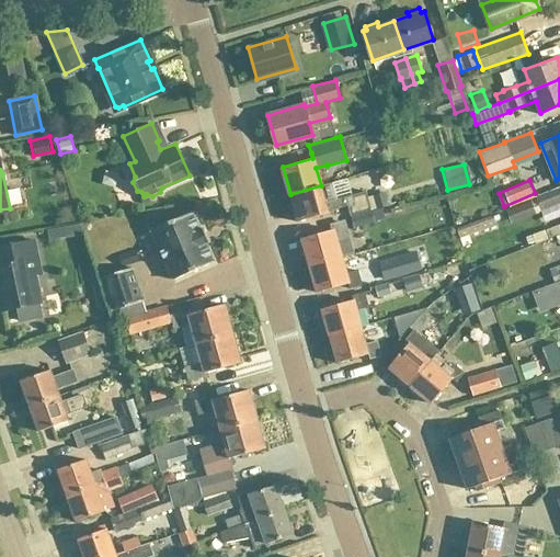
[(332,182),(321,185),(290,194),(298,220),(329,212),(329,209),(347,204),(351,215),(372,208),(366,190),(336,199),(332,182)]
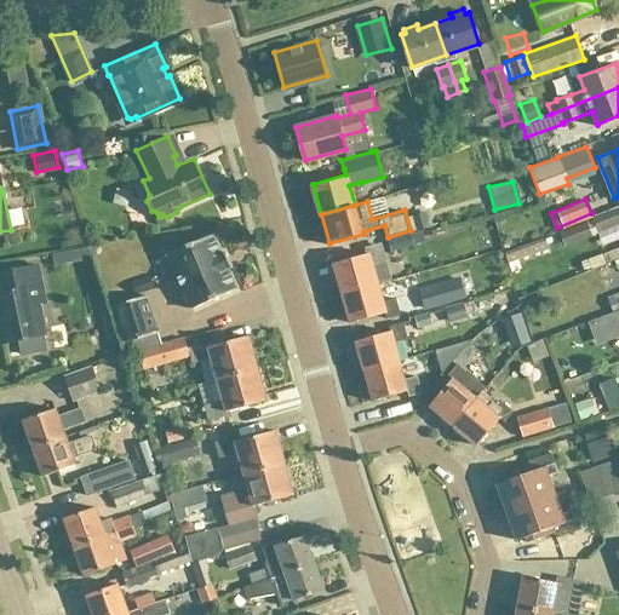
[(618,206),(590,217),(596,233),(618,222),(618,206)]
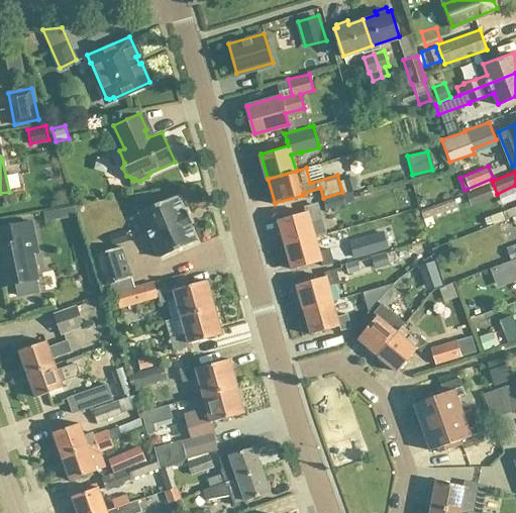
[(340,180),(344,193),(357,189),(353,176),(340,180)]
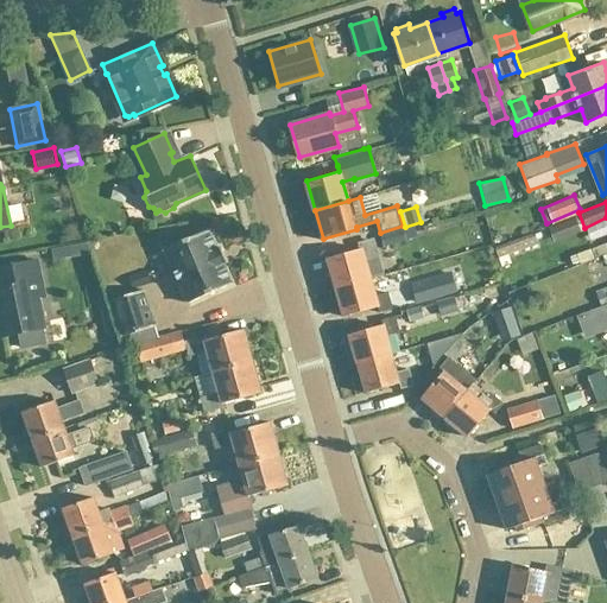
[(575,216),(548,226),(554,240),(580,230),(575,216)]
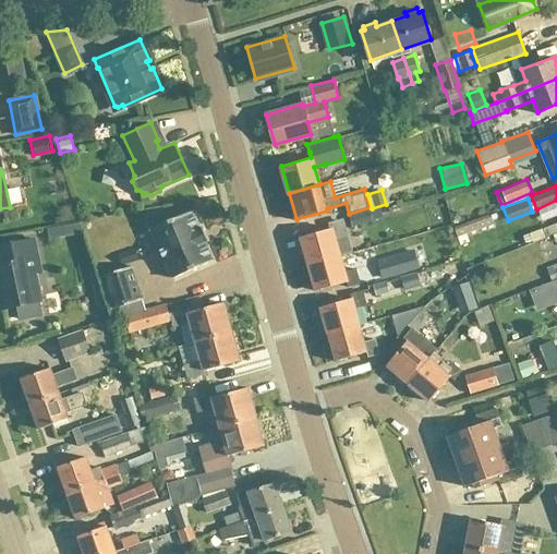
[(373,219),(370,209),(349,215),(352,226),(373,219)]
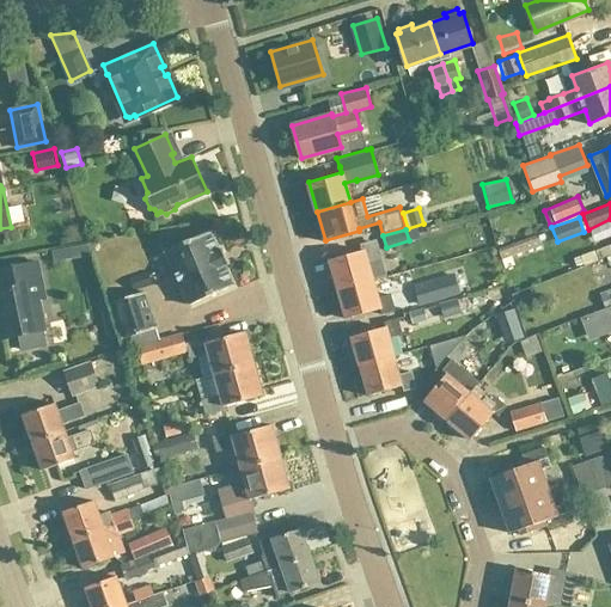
[(209,231),(165,250),(188,304),(233,284),(225,264),(228,263),(222,249),(218,251),(209,231)]
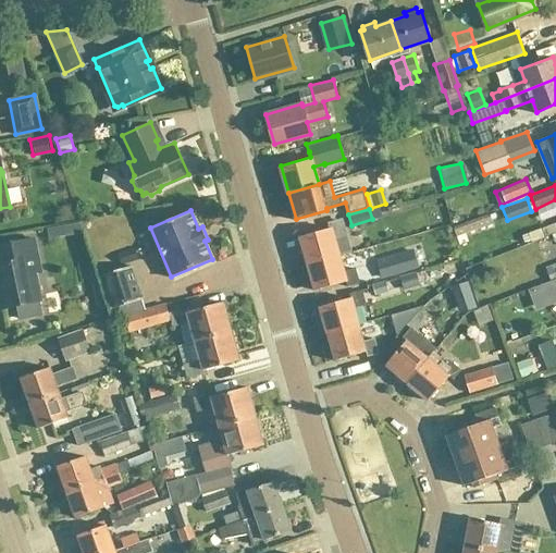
[(451,223),(458,245),(467,243),(462,231),(482,224),(479,214),(451,223)]
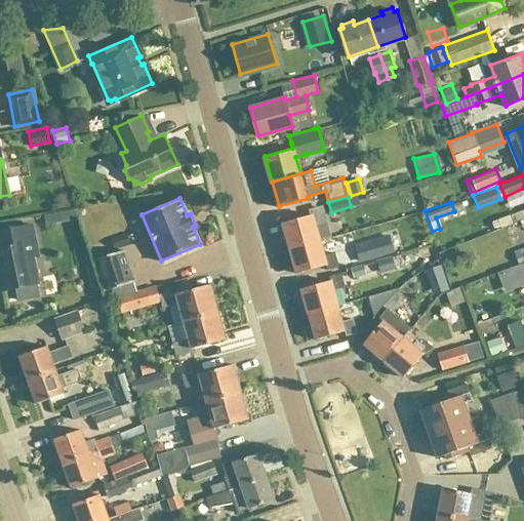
[(523,209),(510,214),(488,223),(492,231),(520,221),(519,219),(523,217),(523,206),(523,209)]
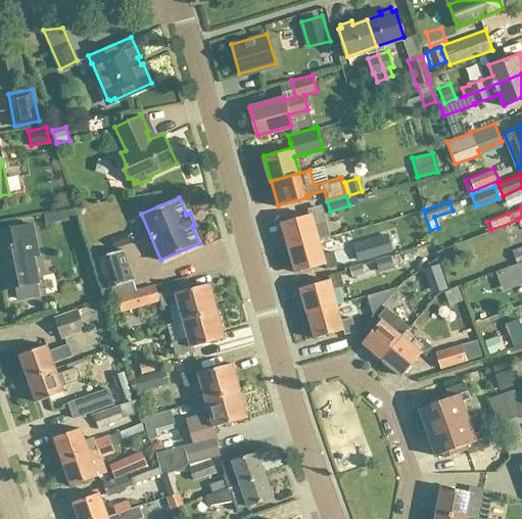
[(74,208),(43,214),(45,224),(76,219),(74,208)]
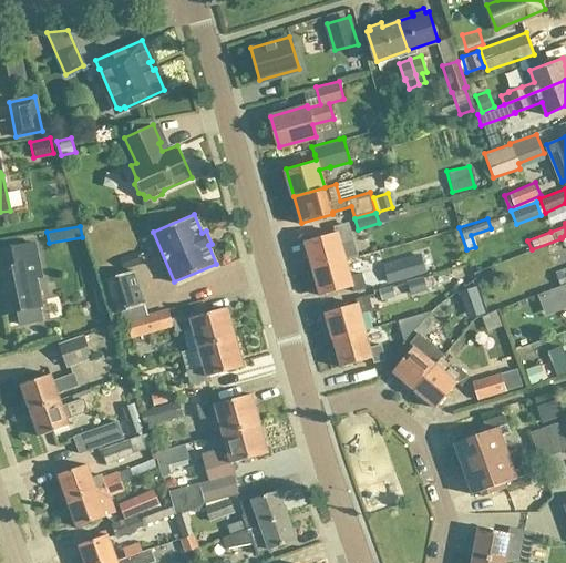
[(337,232),(306,241),(314,267),(345,258),(337,232)]
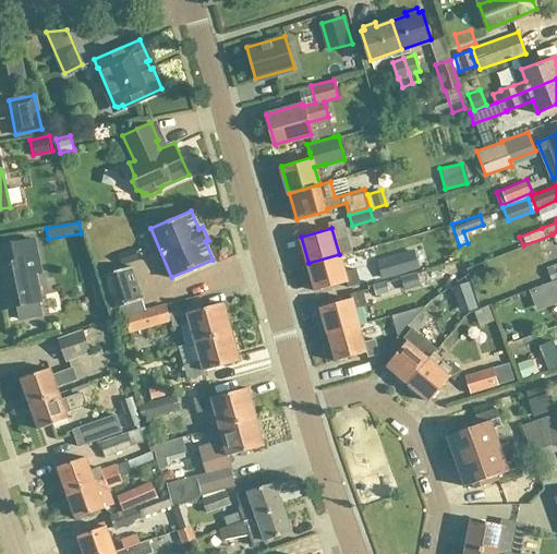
[(34,238),(0,244),(0,308),(16,305),(20,318),(40,314),(37,301),(41,300),(36,273),(41,272),(34,238)]
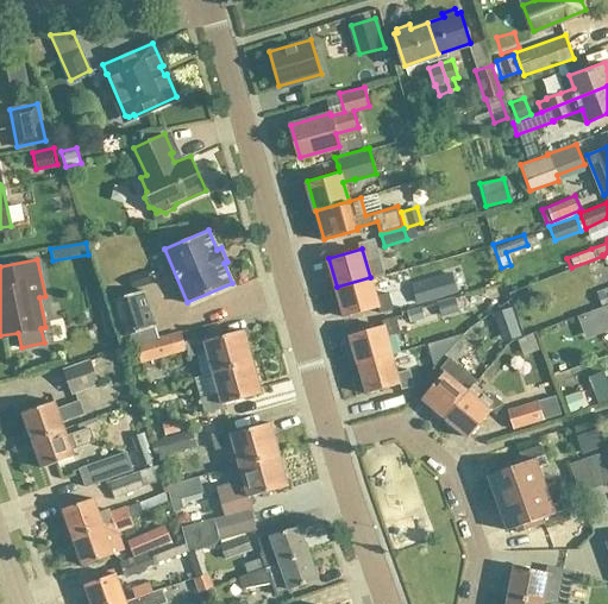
[(146,270),(127,276),(132,289),(151,283),(146,270)]
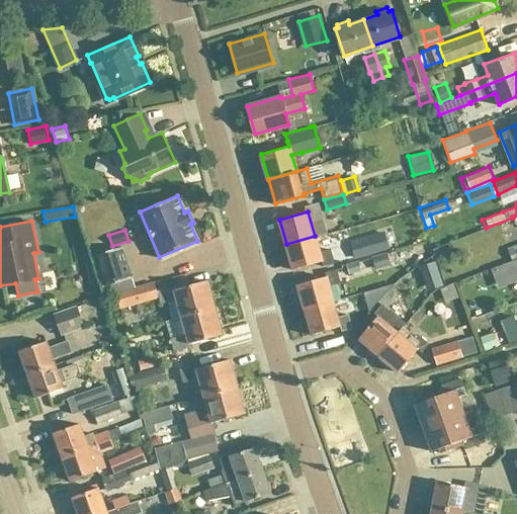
[(383,231),(349,240),(354,257),(389,248),(383,231)]
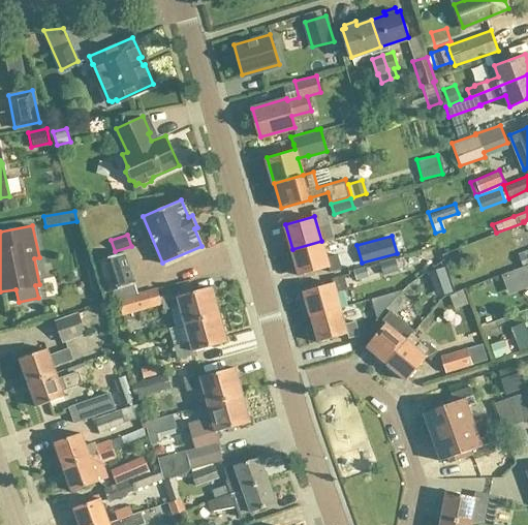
[(321,241),(292,249),(300,275),(329,267),(330,271),(340,268),(336,253),(325,256),(321,241)]
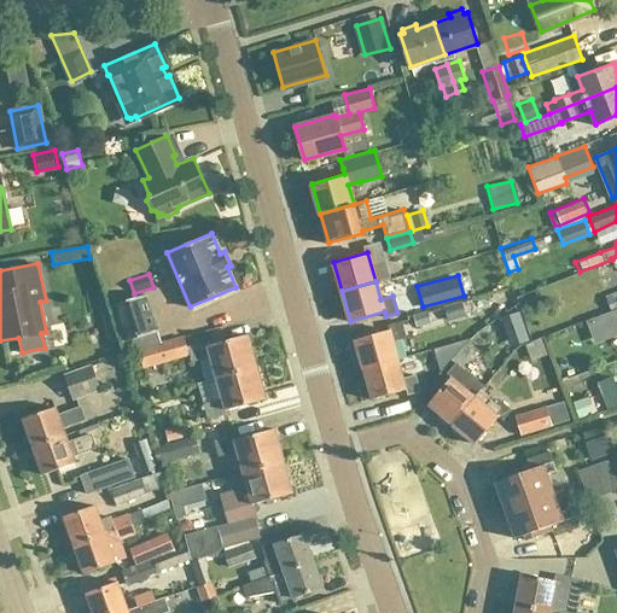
[(616,289),(604,295),(610,311),(616,309),(616,289)]
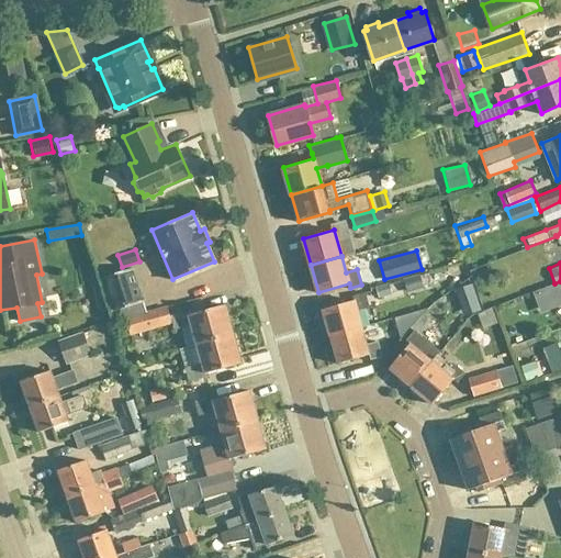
[(143,302),(132,267),(101,277),(113,312),(143,302)]
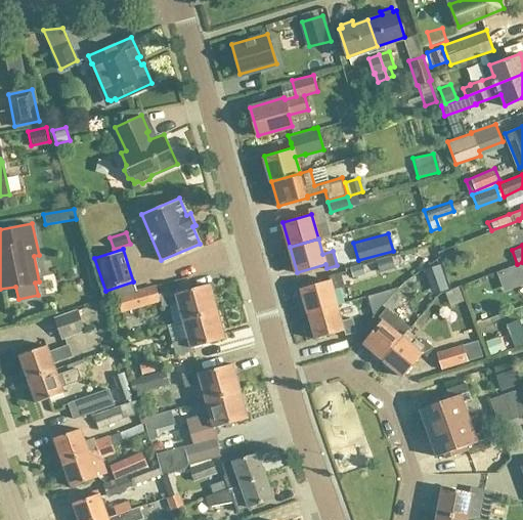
[(379,271),(394,267),(394,264),(402,262),(399,253),(376,260),(379,271)]
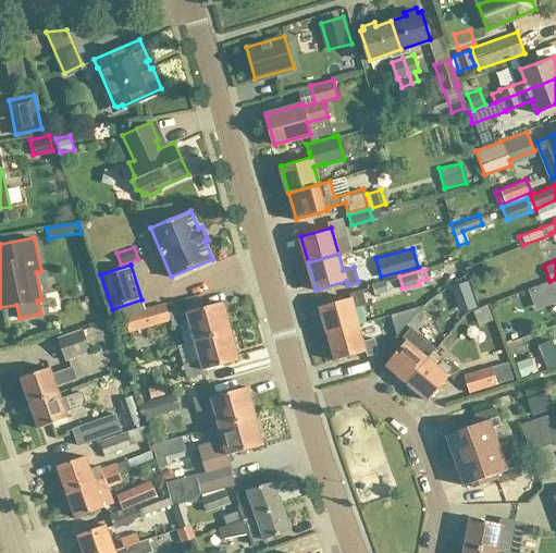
[(374,294),(388,290),(386,280),(371,284),(374,294)]
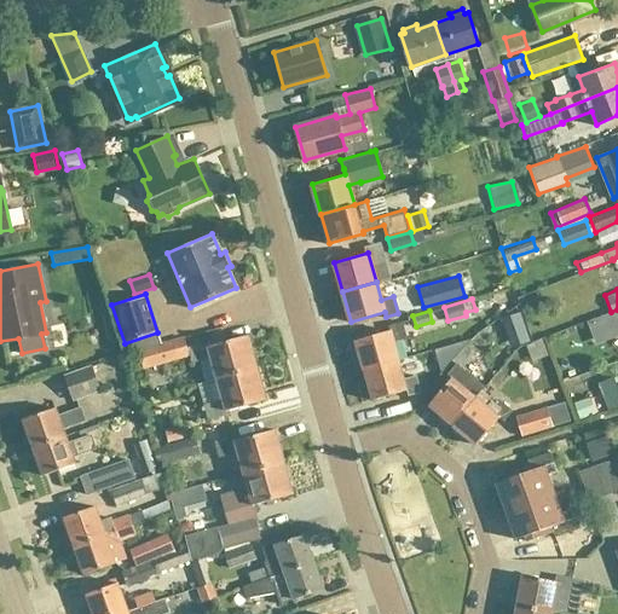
[(519,342),(529,339),(519,312),(506,317),(512,334),(515,332),(519,342)]
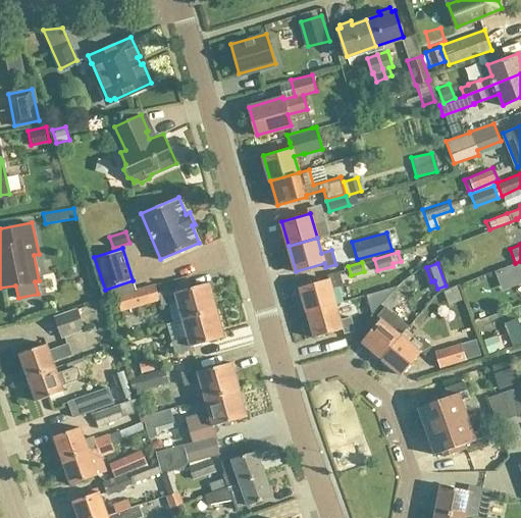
[(307,312),(335,304),(330,288),(341,285),(337,270),(326,273),(328,278),(300,287),(307,312)]
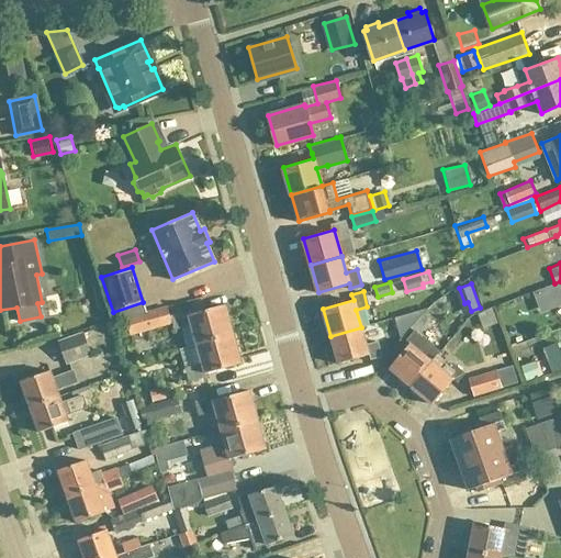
[(198,343),(234,333),(225,304),(189,314),(188,310),(170,315),(175,328),(191,323),(198,343)]
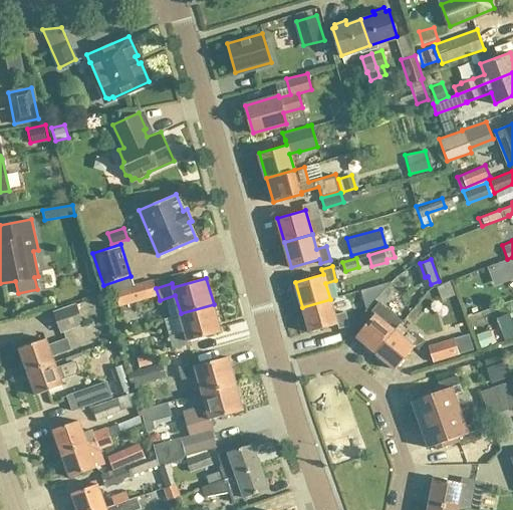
[(152,279),(142,282),(115,289),(119,305),(156,295),(152,279)]
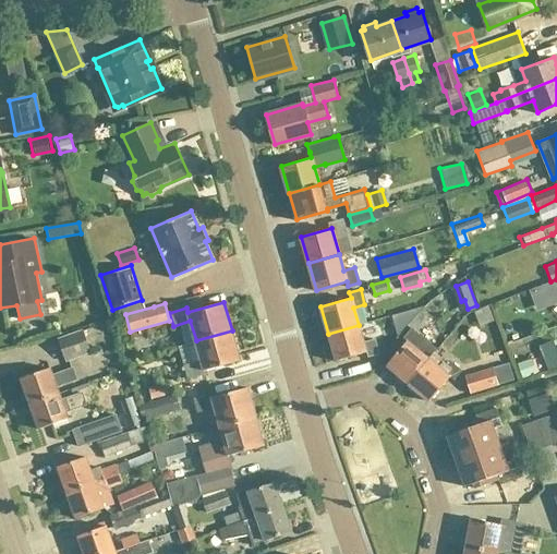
[(363,341),(359,325),(328,334),(336,360),(365,352),(367,356),(378,352),(374,338),(363,341)]
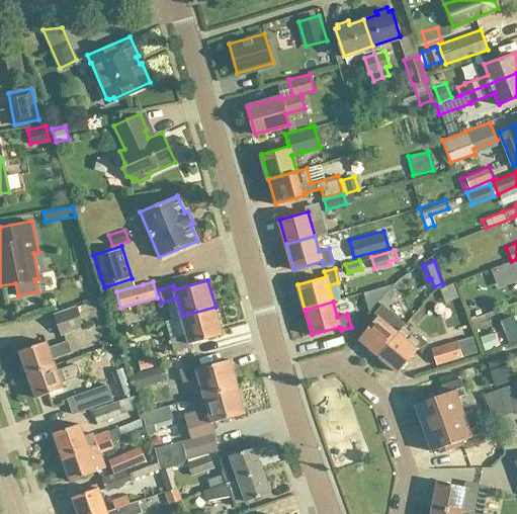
[(60,335),(85,326),(76,305),(52,313),(60,335)]
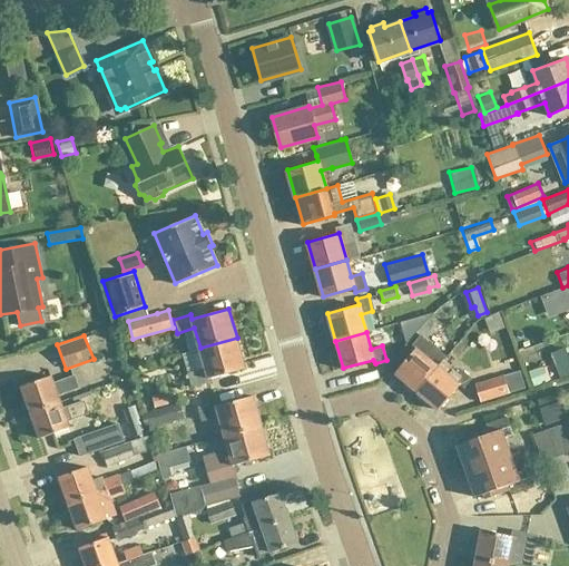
[(445,357),(431,345),(420,335),(412,344),(415,348),(395,372),(417,390),(438,366),(445,357)]
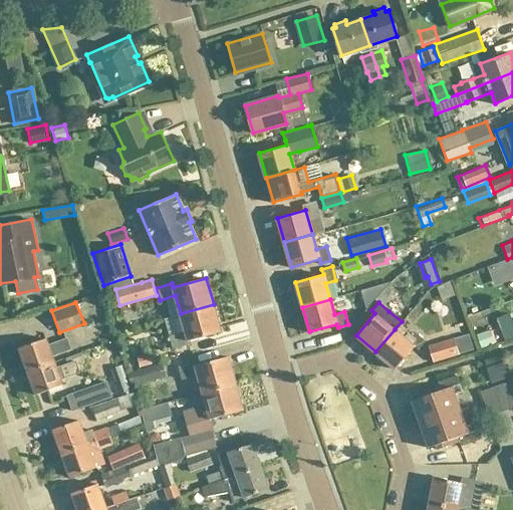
[(214,304),(181,313),(186,331),(170,335),(173,347),(189,343),(188,339),(221,330),(214,304)]
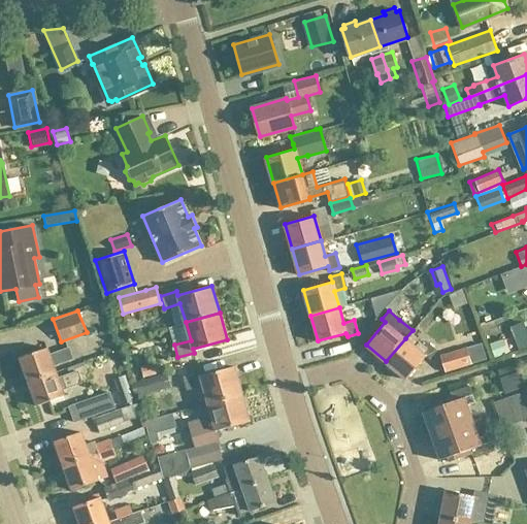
[(418,349),(405,338),(386,361),(405,379),(425,356),(428,358),(435,350),(424,340),(418,349)]
